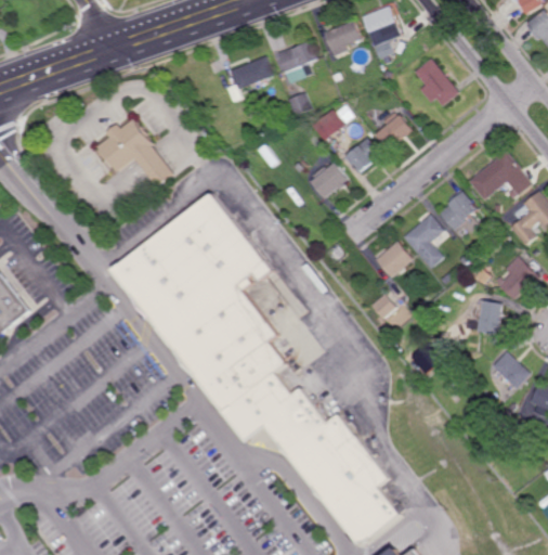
[(538,0),(540,3),(522,14),(516,0),(538,0)]
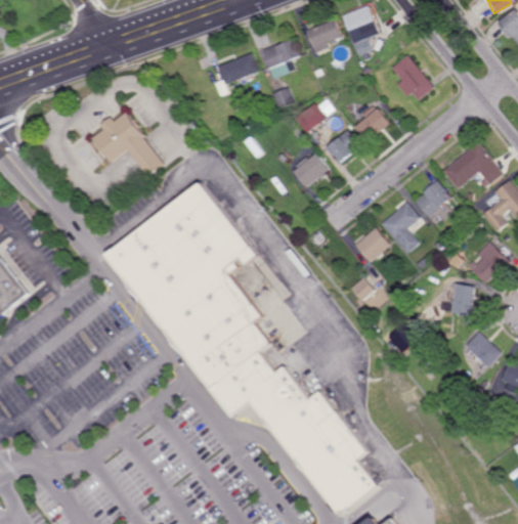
[(377,34),(367,38),(371,50),(364,52),(367,57),(359,60),(357,55),(356,56),(341,15),(367,5),(377,34)]
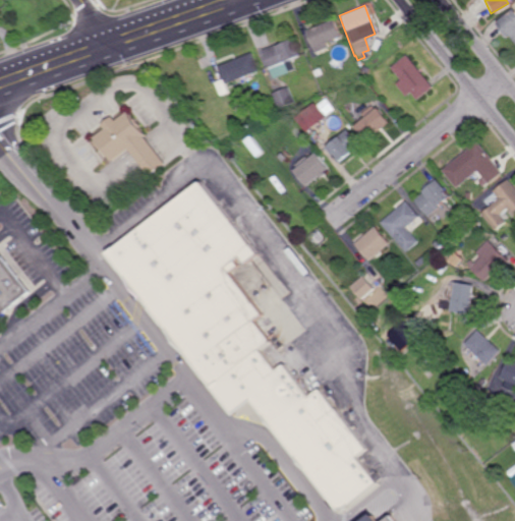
[(514,43),(514,44),(506,34),(501,38),(492,25),(495,22),(494,20),(510,7),(513,11),(514,9),(514,43)]
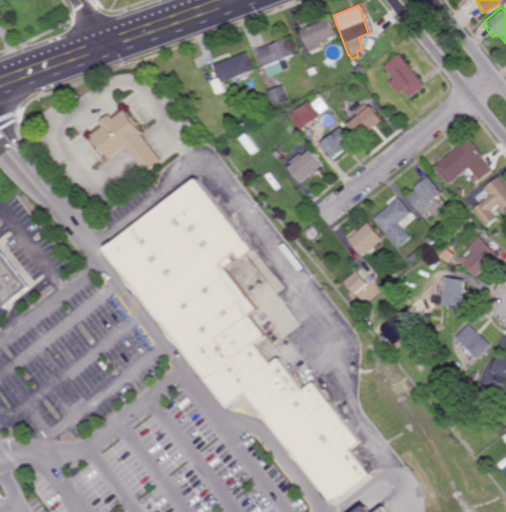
[(305,51),(296,30),(324,18),(331,36),(316,42),(318,46),(305,51)]
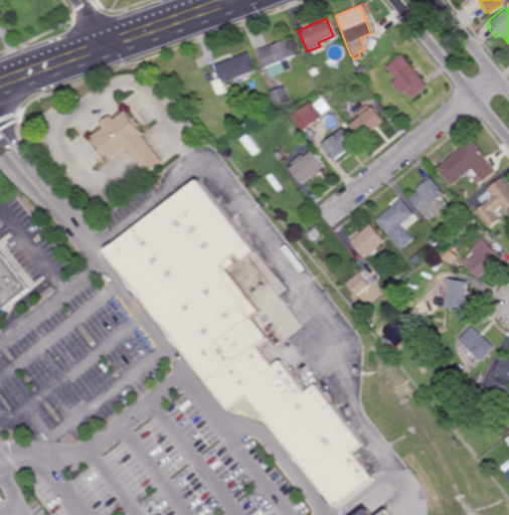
[(293,56),(279,61),(283,71),(267,78),(253,45),(268,39),(270,45),(286,38),(293,56)]
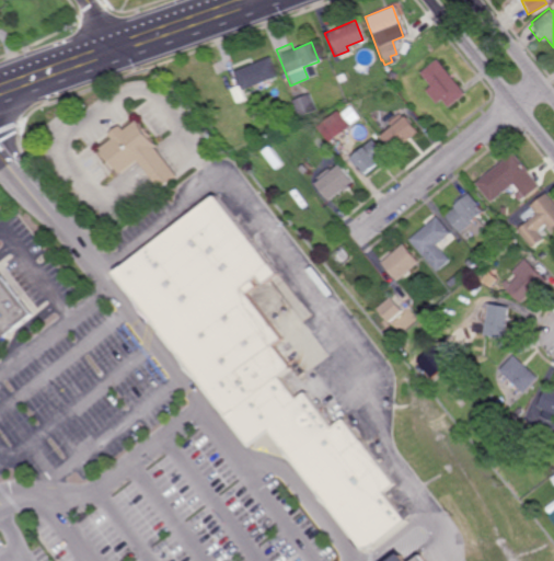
[(270,84),(265,87),(263,80),(238,90),(230,71),(266,57),(274,76),(268,78),(270,84)]
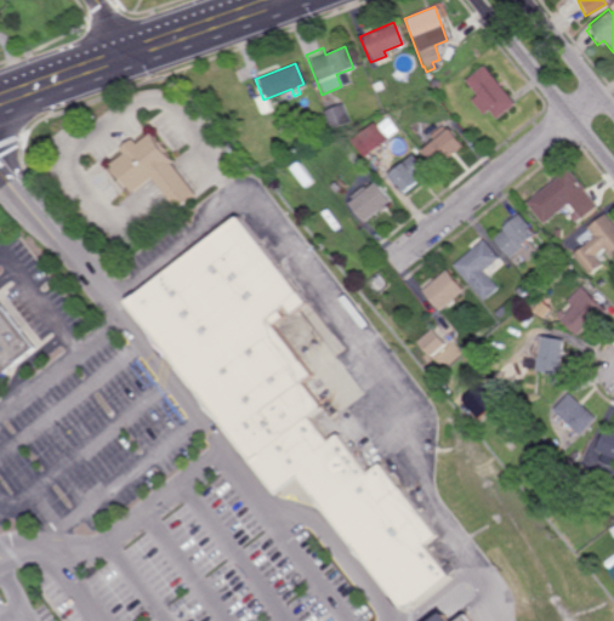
[(492,119),(485,110),(479,115),(467,100),(473,95),(461,80),(479,66),(511,103),(492,119)]
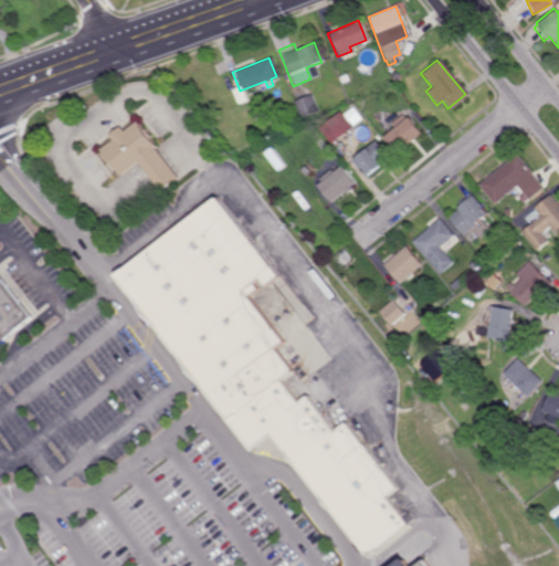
[(337,83),(335,77),(343,74),(345,81),(337,83)]
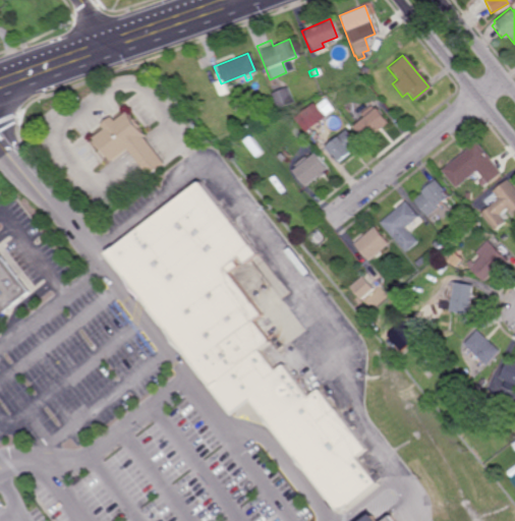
[(277,107),(271,92),(284,85),(290,102),(277,107)]
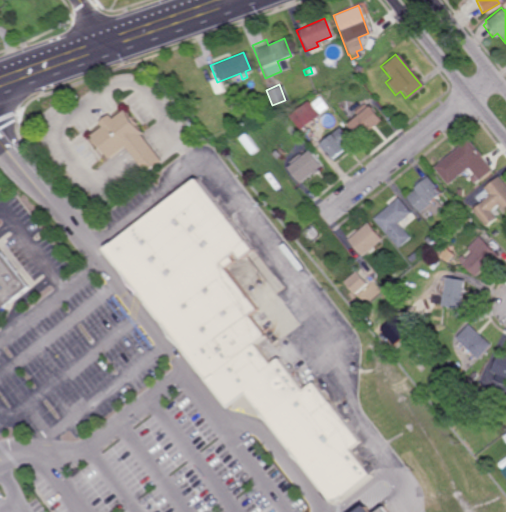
[(338,95),(337,88),(344,87),(345,93),(338,95)]
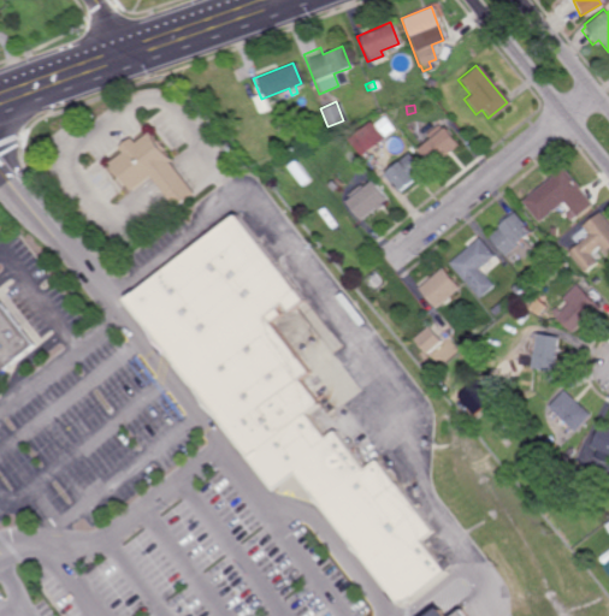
[(391,130),(358,157),(343,140),(367,120),(371,125),(382,117),(391,130)]
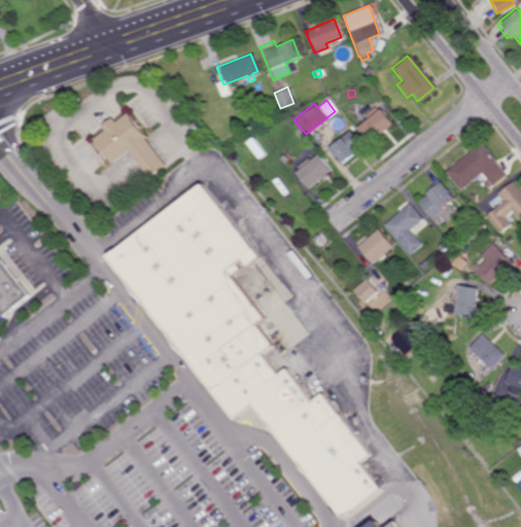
[(375,111),(379,108),(392,125),(368,143),(356,128),(366,120),(361,114),(371,106),(375,111)]
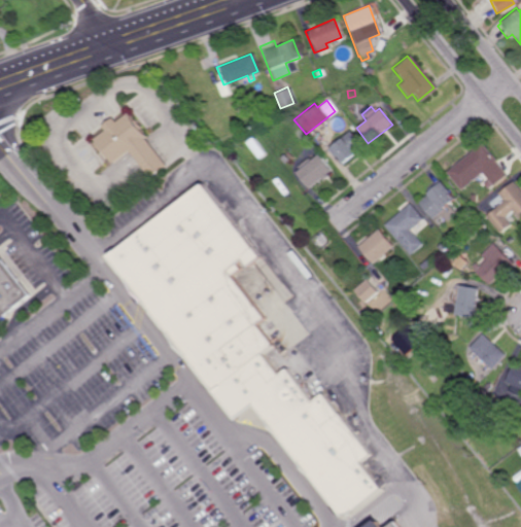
[(144,137),(143,138),(164,167),(147,178),(128,151),(111,164),(107,157),(102,162),(96,153),(99,151),(96,148),(97,147),(92,140),(103,131),(100,127),(111,118),(114,123),(127,113),(144,137)]
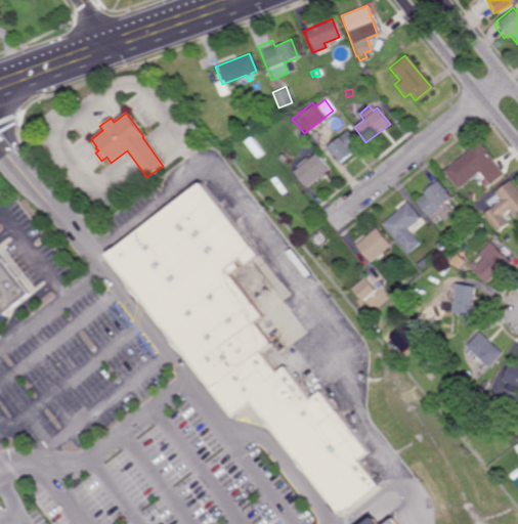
[(339,165),(326,148),(338,138),(337,137),(347,130),(359,146),(351,154),(351,155),(339,165)]
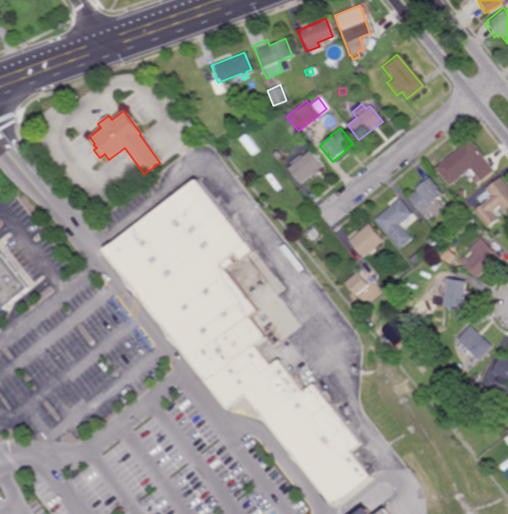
[(481,172),(485,178),(481,181),(477,176),(476,177),(469,168),(448,186),(433,167),(468,139),(482,156),(481,157),(488,166),(481,172)]
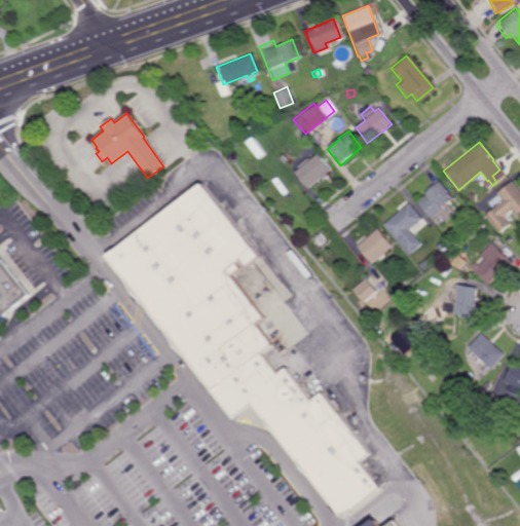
[(322,181),(320,179),(306,189),(294,173),(297,170),(294,164),(304,157),(307,162),(317,155),(329,171),(326,174),(327,177),(322,181)]
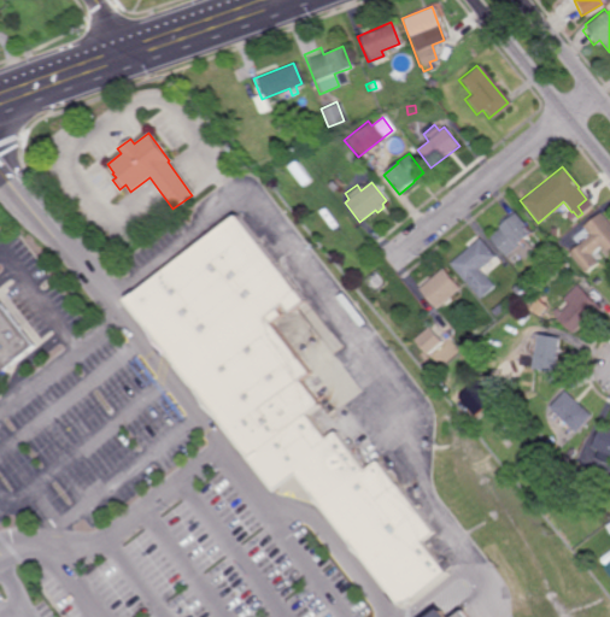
[(521,252),(520,251),(508,260),(503,254),(502,256),(486,236),(497,228),(496,227),(498,224),(496,222),(510,210),(535,240),(521,252)]
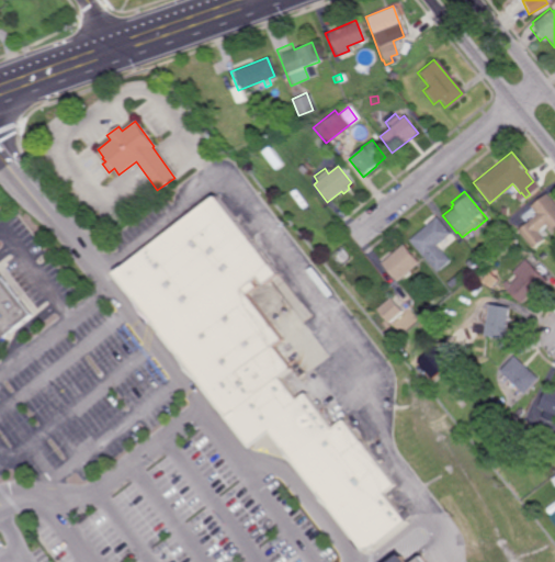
[(554,228),(551,233),(543,224),(534,232),(541,239),(530,249),(514,231),(534,214),(528,206),(544,193),(554,206),(554,228)]
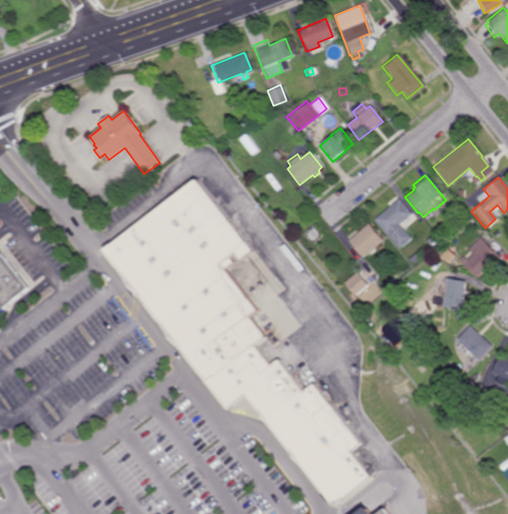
[(336,502),(331,504),(247,393),(227,408),(107,250),(195,178),(253,254),(241,263),(235,255),(224,264),(258,309),(250,315),(272,345),(263,352),(271,363),(279,357),(304,390),(312,382),(358,443),(350,450),(369,476),(336,502)]
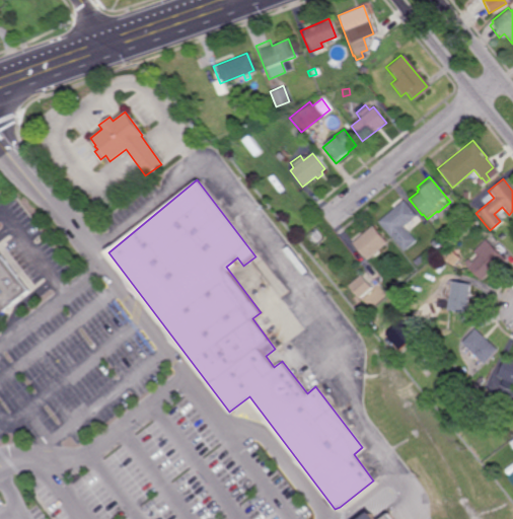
[(400,250),(377,222),(401,201),(418,220),(404,231),(413,241),(400,250)]
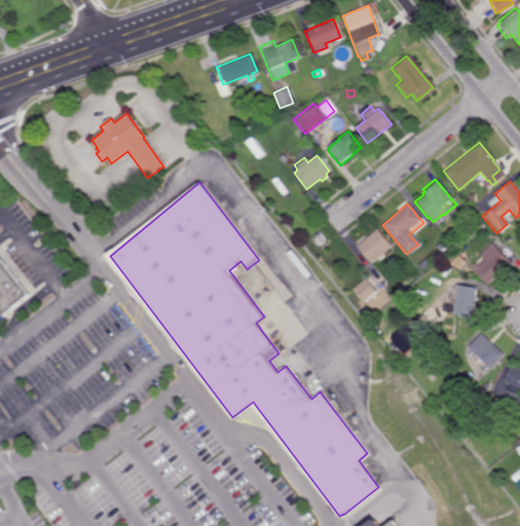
[(392,247),(380,255),(381,256),(376,260),(375,258),(369,263),(356,246),(360,241),(359,240),(366,235),(367,236),(378,229),(392,247)]
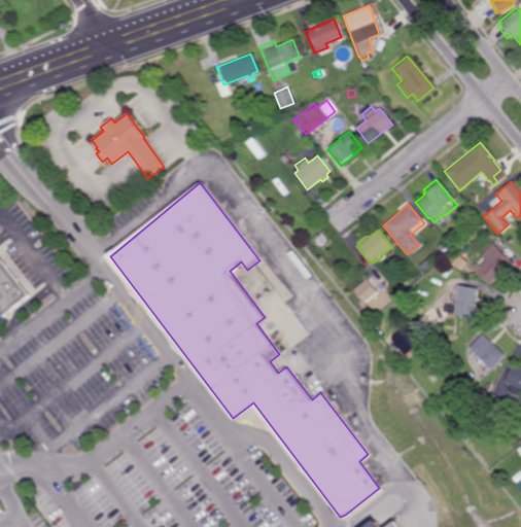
[(315,250),(307,239),(317,231),(326,242),(315,250)]
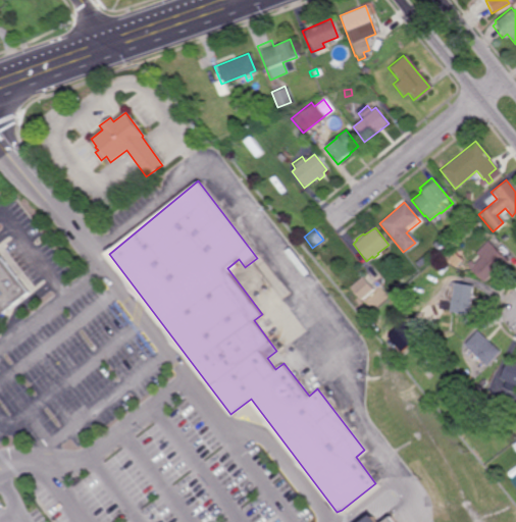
[(435,250),(430,245),(435,240),(441,246),(435,250)]
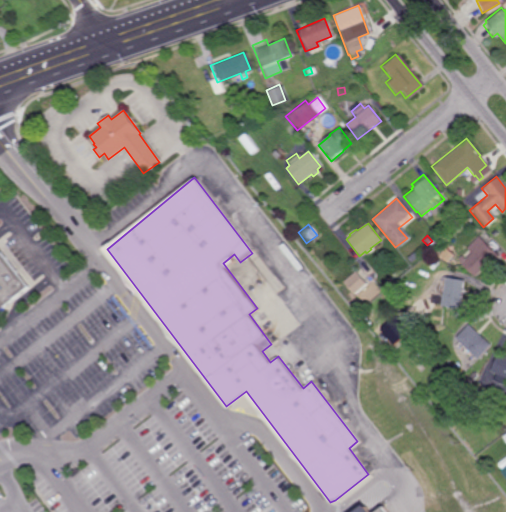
[(487,266),(485,264),(473,276),(455,259),(459,255),(463,259),(469,252),(464,247),(476,235),(497,257),(487,266)]
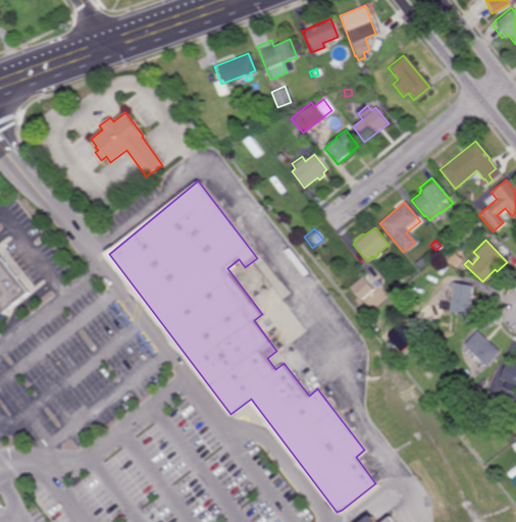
[(0,257),(27,292),(0,312),(0,257)]
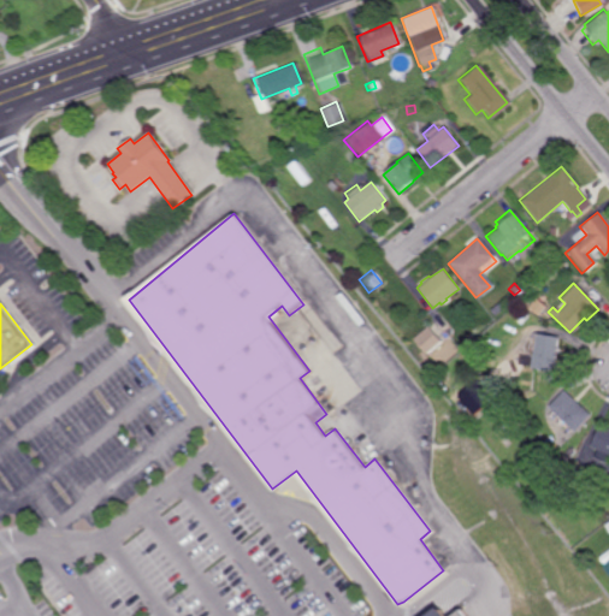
[(424,355),(411,339),(426,325),(439,341),(424,355)]
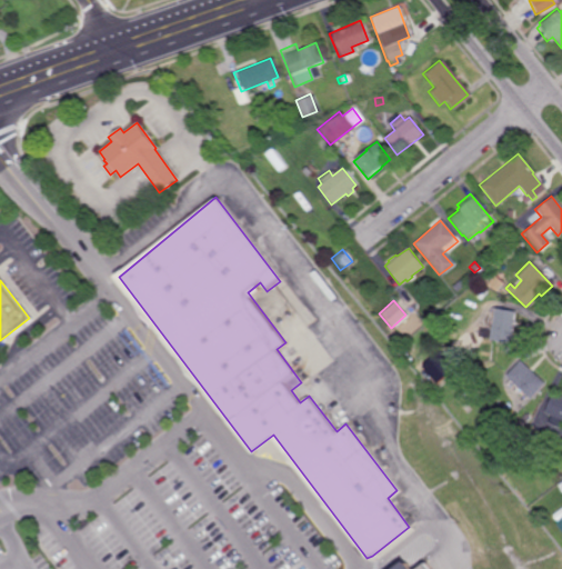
[(509,343),(473,338),(474,328),(489,330),(493,308),(513,311),(509,343)]
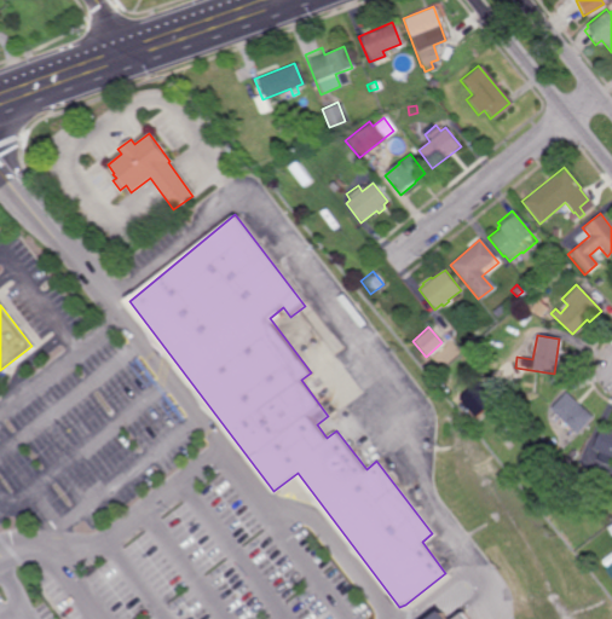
[(495,391),(495,389),(491,392),(488,386),(497,380),(502,386),(495,391)]
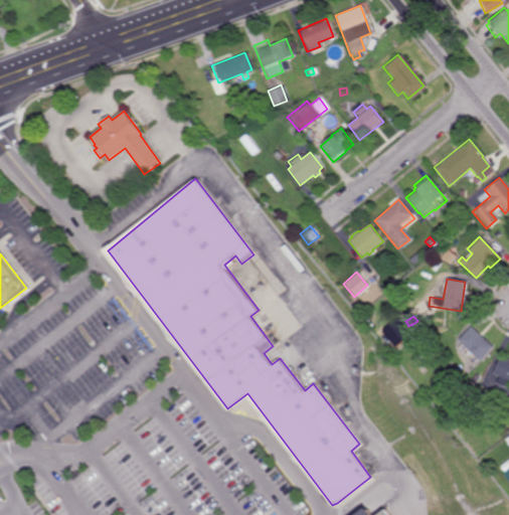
[(392,348),(407,335),(393,320),(379,332),(392,348)]
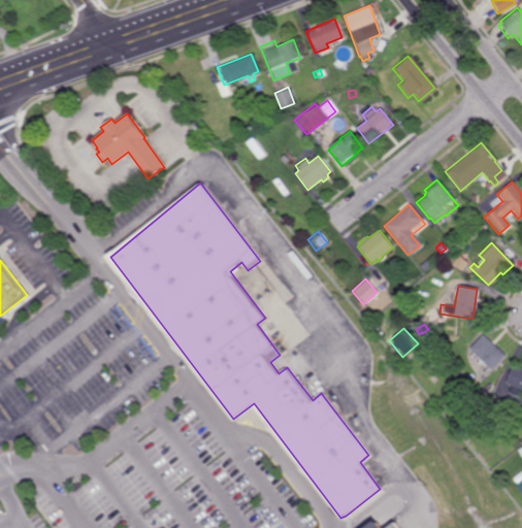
[(498,352),(499,350),(502,353),(501,354),(504,357),(490,371),(467,350),(482,335),(498,352)]
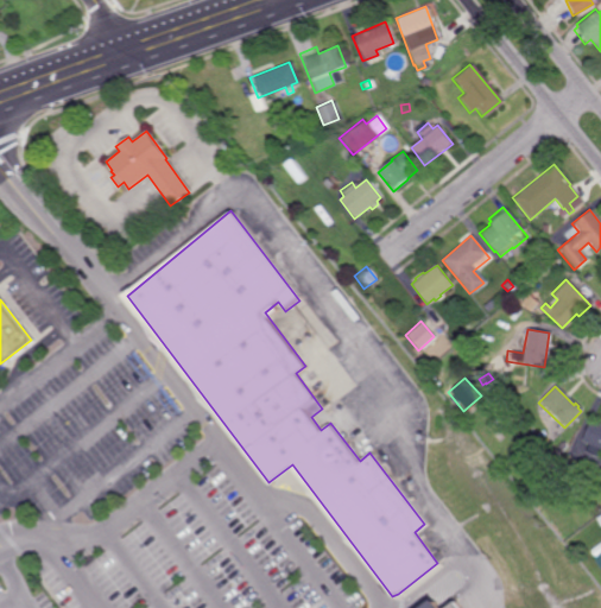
[(599,425),(600,422),(600,450),(598,449),(594,457),(584,454),(588,444),(580,441),(589,420),(599,425)]
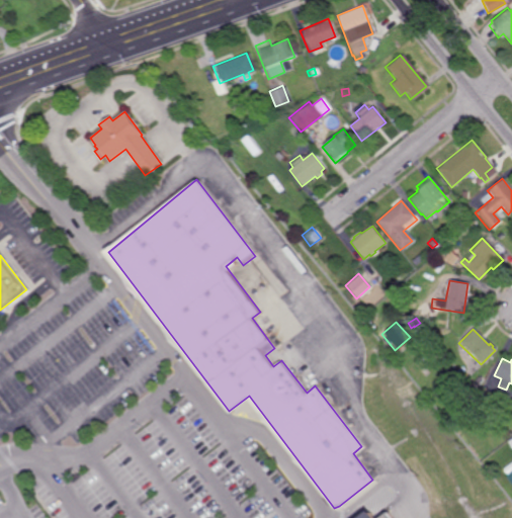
[(511,469),(503,476),(511,491),(511,469)]
